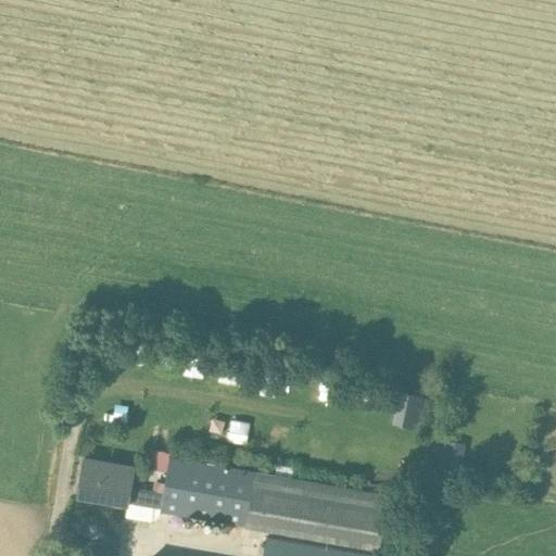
[(400,392),(392,424),(413,429),(416,416),(422,418),(427,397),(400,392)]
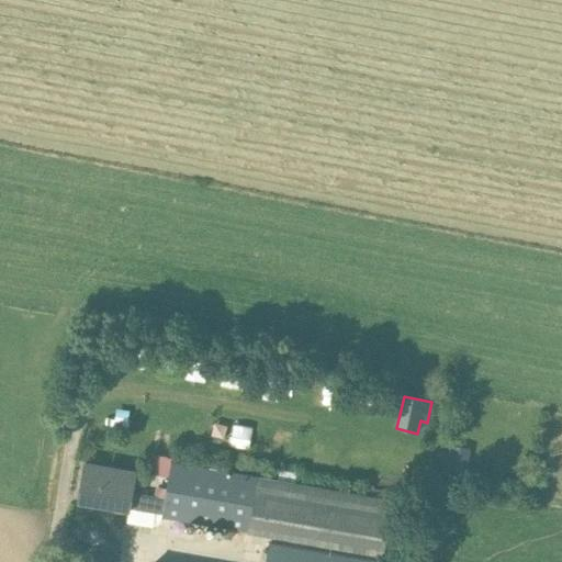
[(438,452),(434,475),(464,481),(464,480),(471,449),(450,445),(448,454),(444,453),(438,452)]
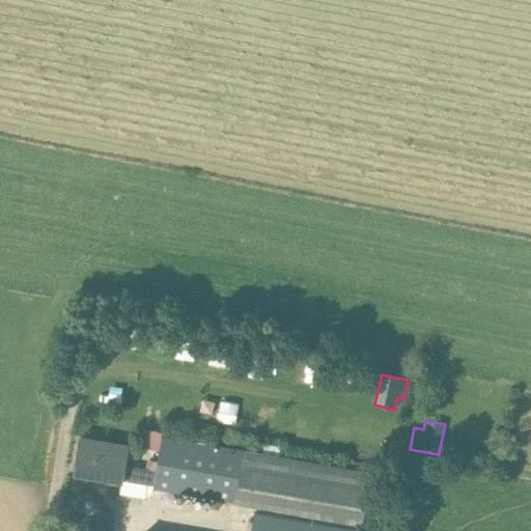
[(129,445),(101,441),(80,437),(74,474),(121,482),(121,479),(154,485),(152,487),(361,523),(370,472),(169,438),(170,434),(151,431),(149,447),(159,449),(157,463),(148,460),(147,469),(124,465),(129,445)]
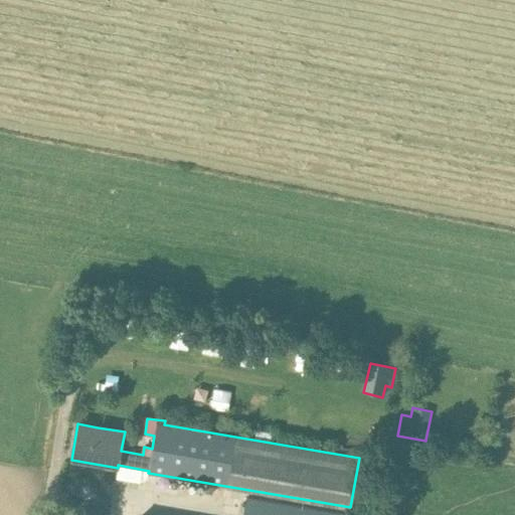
[(349,514),(246,497),(242,514),(349,514)]
